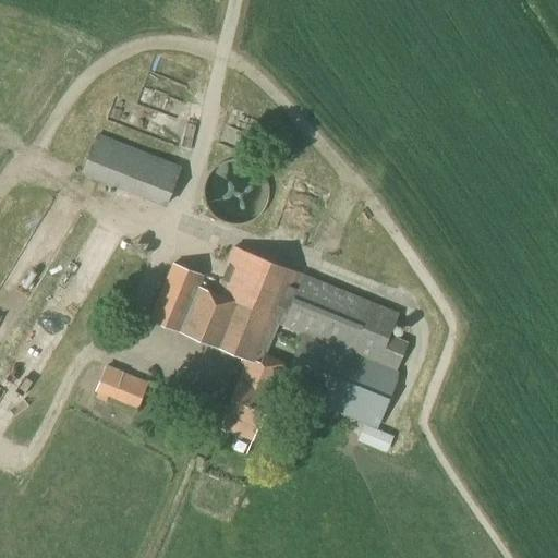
[(82,172),(167,205),(182,166),(97,133),(82,172)]
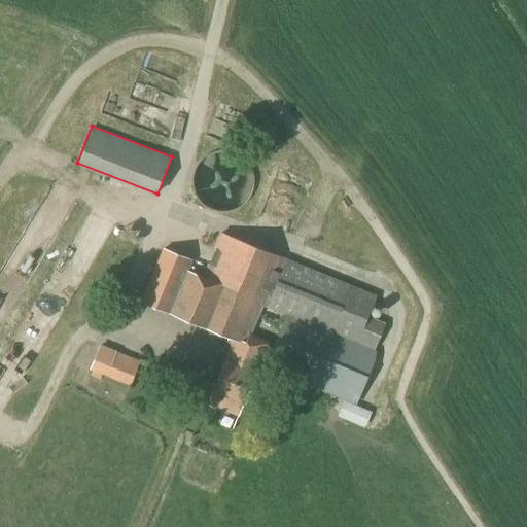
[(251,181),(251,180),(250,174),(249,168),(245,163),(242,157),(236,153),(232,151),(224,150),(218,149),(211,151),(207,153),(203,155),(198,161),(195,165),(191,171),(190,175),(190,181),(190,186),(192,192),(196,198),(200,202),(204,206),(211,209),(218,211),(223,211),(234,208),(238,206),(243,201),(246,198),(249,192),(250,186),(251,181)]
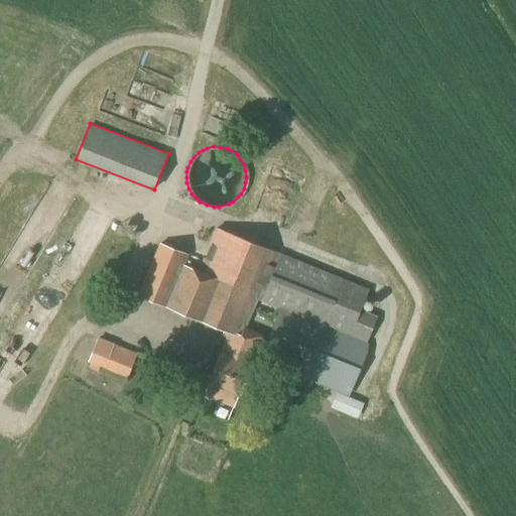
[(267,209),(263,219),(282,227),(286,217),(267,209)]
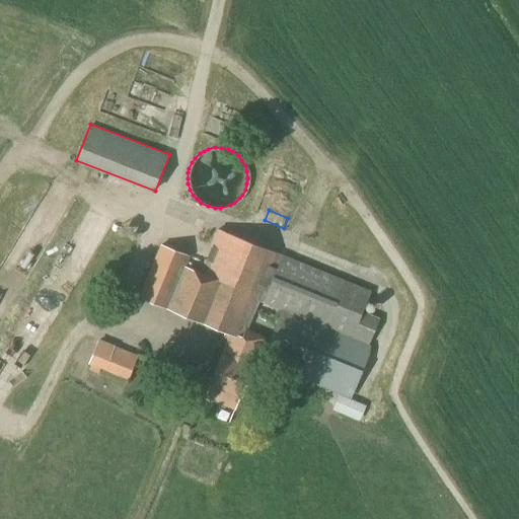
[(282,256),(217,230),(200,273),(186,267),(190,257),(160,245),(138,299),(224,334),(222,339),(226,341),(220,356),(209,383),(242,396),(253,369),(267,339),(248,330),(260,302),(263,303),(263,304),(281,311),(260,362),(351,399),(369,355),(371,347),(369,346),(379,319),(363,312),(371,292),(283,255),(282,256)]
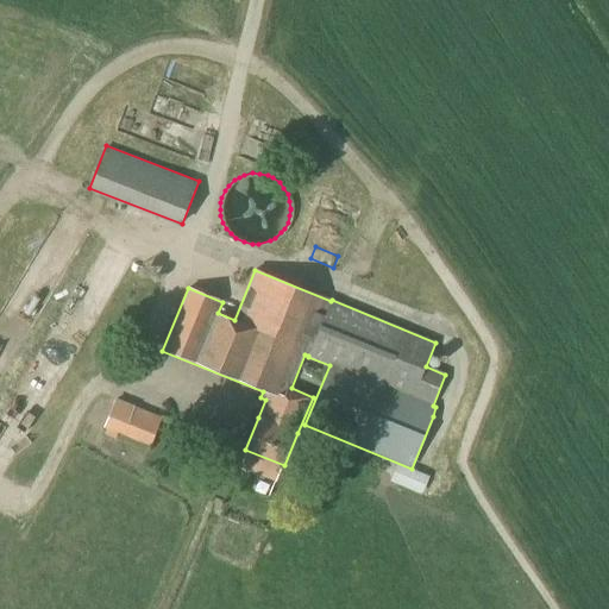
[(151,446),(161,421),(113,402),(104,428),(151,446)]
